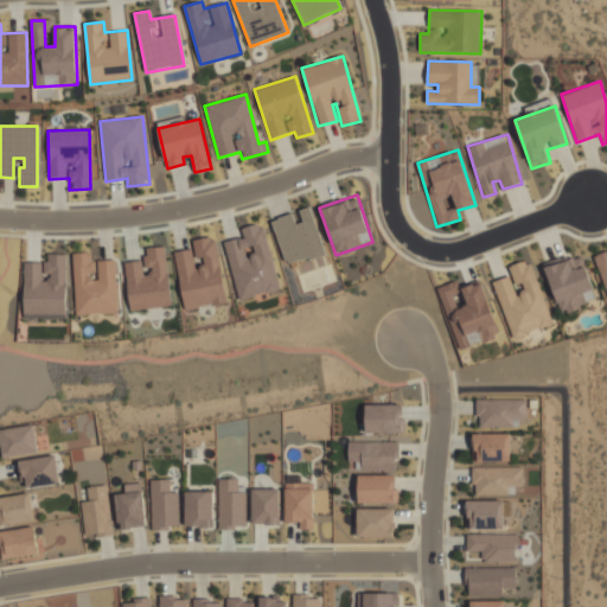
[(272,221),(286,266),(324,253),(310,206),(295,211),(295,212),(272,221)]
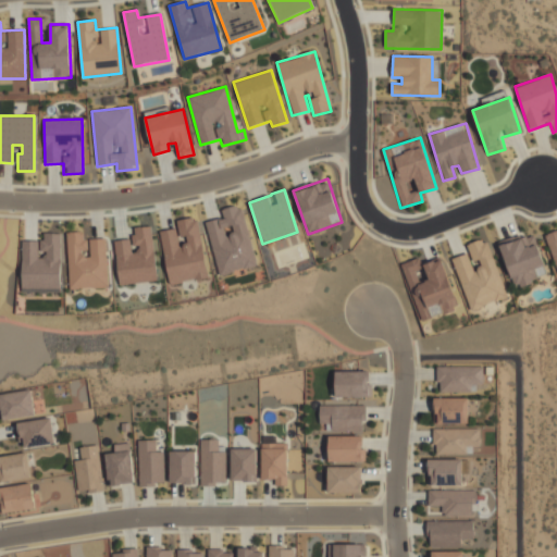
[(218,275),(256,265),(242,203),(221,209),(223,218),(206,222),(218,275)]
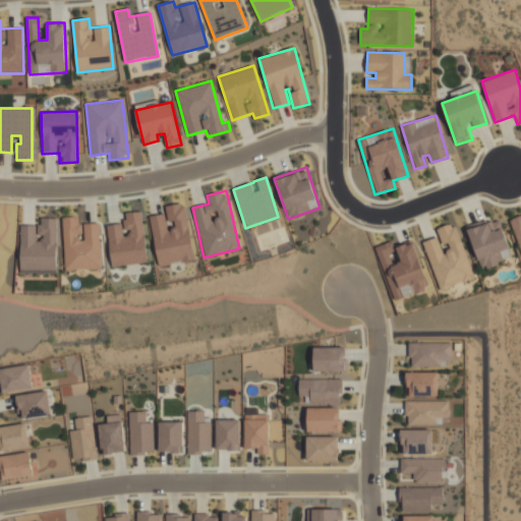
[(158,266),(194,261),(185,203),(165,206),(168,225),(166,225),(165,214),(150,216),(158,266)]
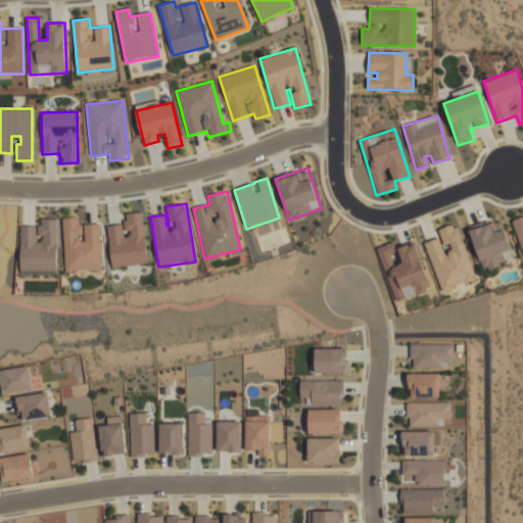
[(111,268),(147,264),(143,211),(126,214),(127,223),(107,225),(111,268)]
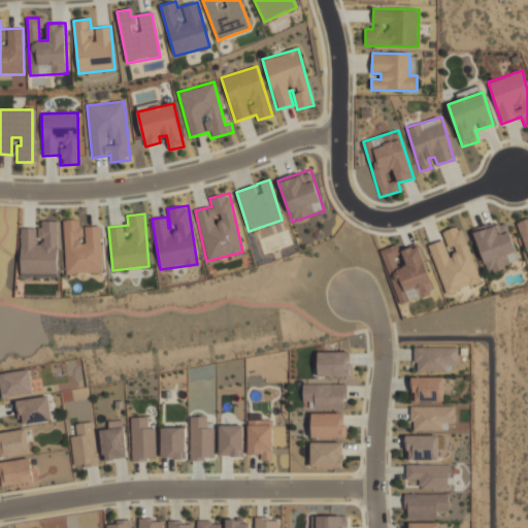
[(102,272),(101,226),(79,227),(79,219),(63,220),(65,274),(102,272)]
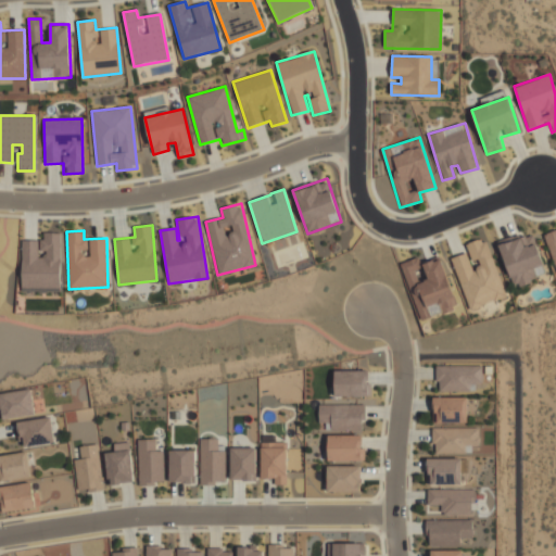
[(513,287),(547,276),(532,231),(497,242),(513,287)]
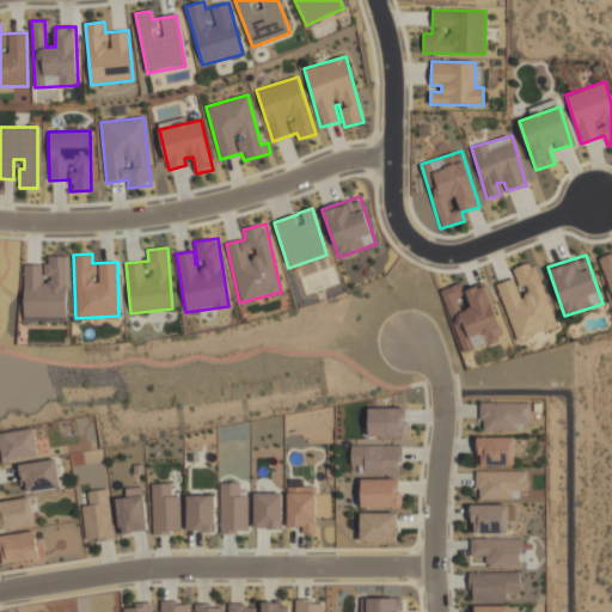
[(25,264),(24,322),(66,322),(67,256),(48,256),(48,264),(25,264)]
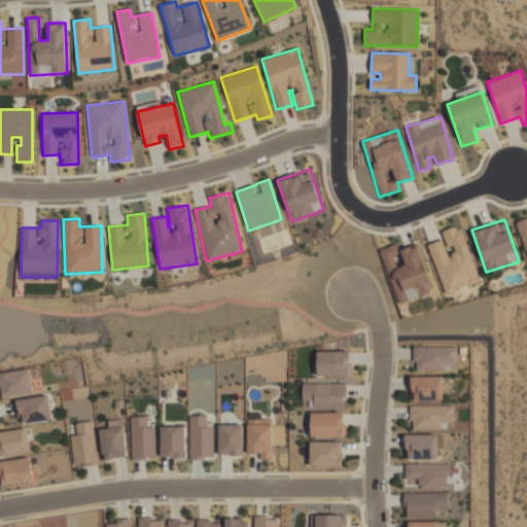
[(444,293),(478,283),(461,224),(442,231),(444,239),(428,244),(444,293)]
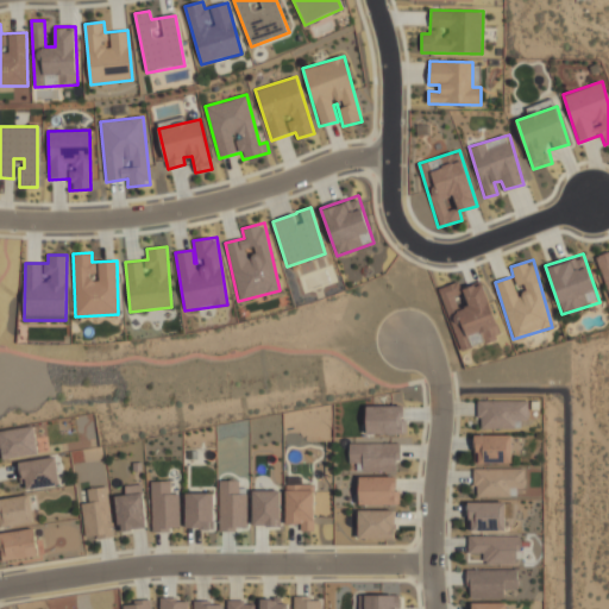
[(438,288),(447,313),(450,313),(462,350),(501,336),(483,281),(463,288),(469,306),(460,308),(452,284),(438,288)]
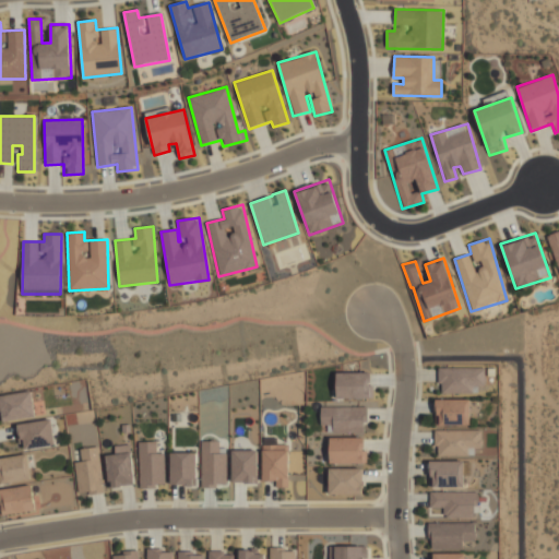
[(439,368),(439,394),(478,393),(478,385),(485,385),(485,368),(439,368)]
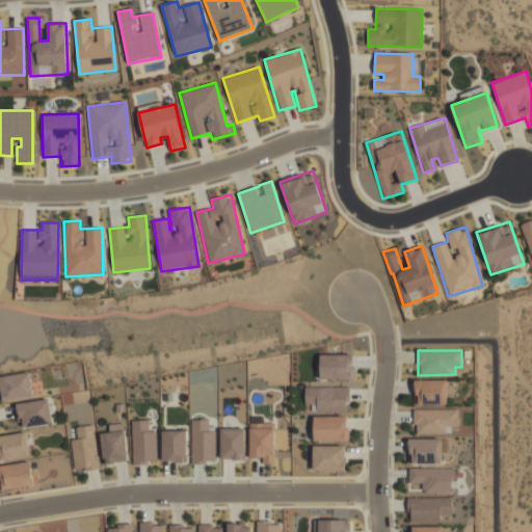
[(320,379),(354,379),(354,354),(320,354),(320,379)]
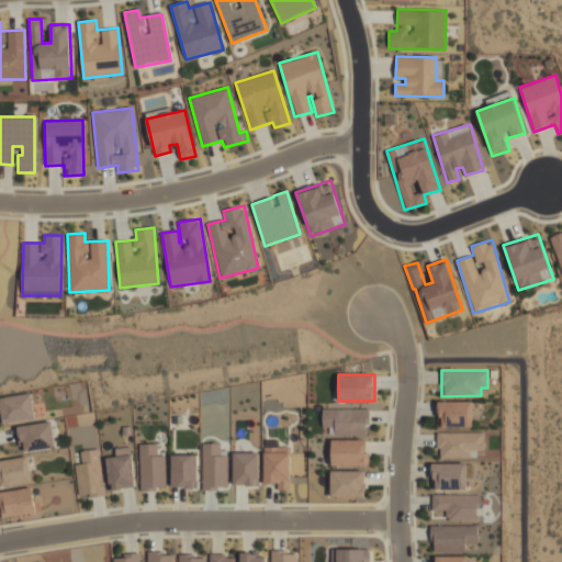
[(35,420),(33,394),(0,396),(0,408),(1,424),(35,420)]
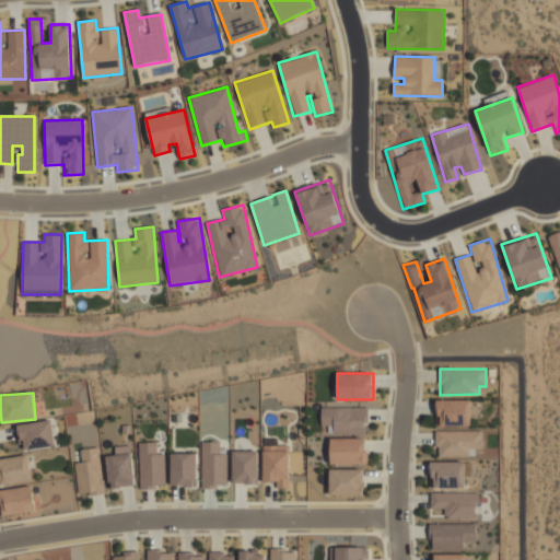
[(470,399),(436,400),(438,426),(471,426),(470,399)]
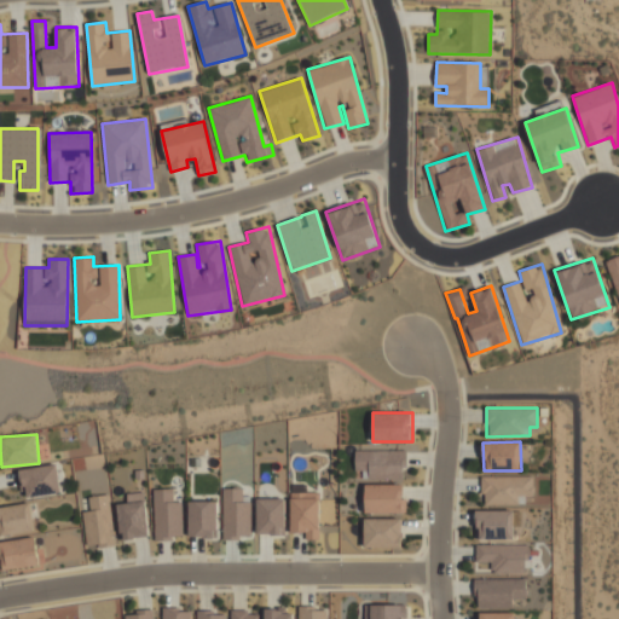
[(405,451),(356,450),(354,478),(405,478),(405,451)]
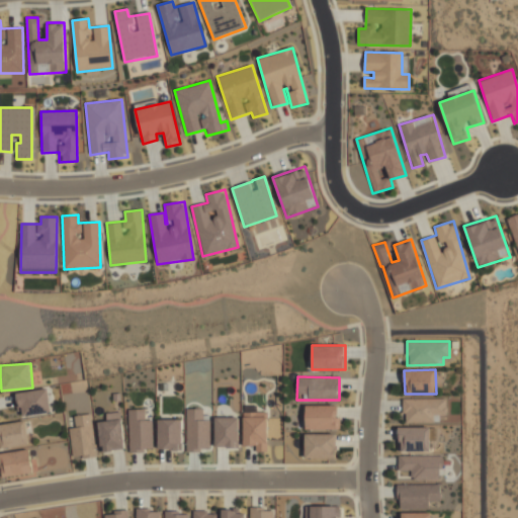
[(17,393),(48,389),(52,412),(24,416),(23,411),(18,411),(17,406),(20,406),(19,404),(18,404),(17,393)]
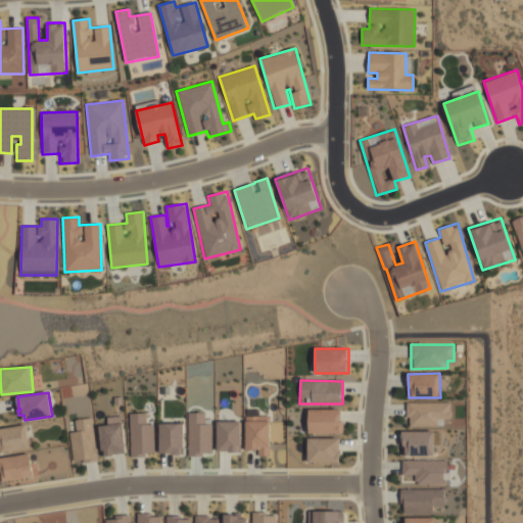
[(407,403),(408,426),(450,425),(449,401),(407,403)]
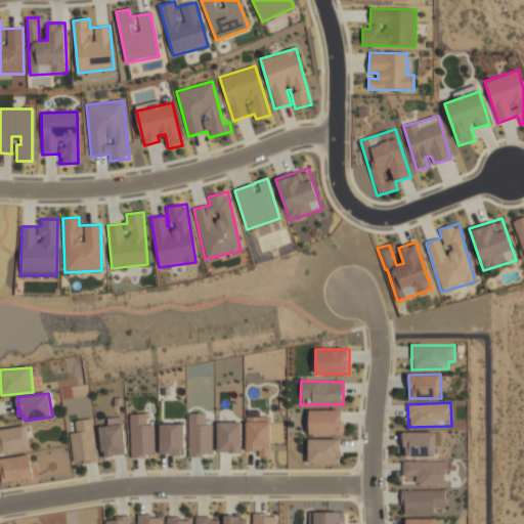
[(309,435),(342,434),(342,409),(308,410),(309,435)]
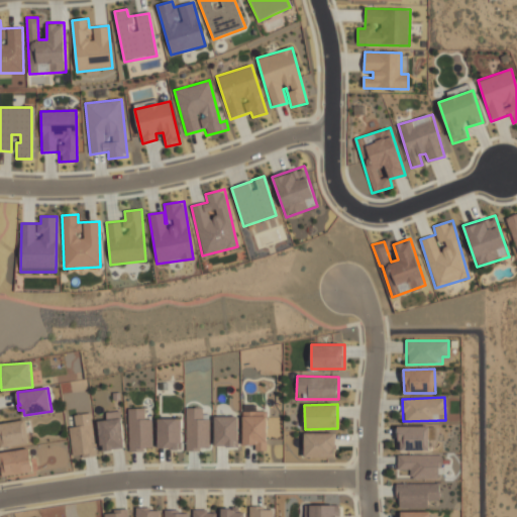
[(151,448),(150,419),(144,419),(144,408),(128,408),(129,452),(143,451),(143,448),(151,448)]
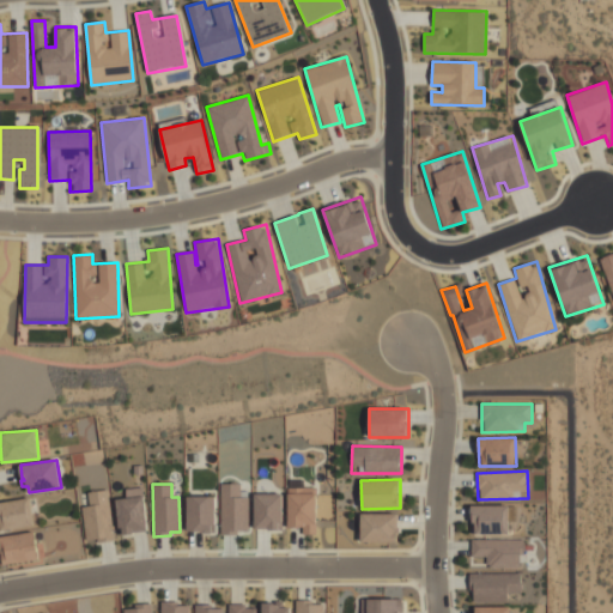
[(247,497),(241,497),(240,484),(219,484),(220,533),(248,533),(247,497)]
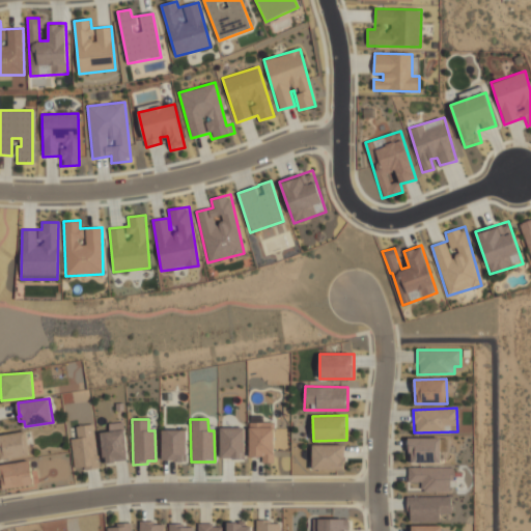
[(249,422),(249,457),(261,457),(261,463),(273,463),(274,423),(249,422)]
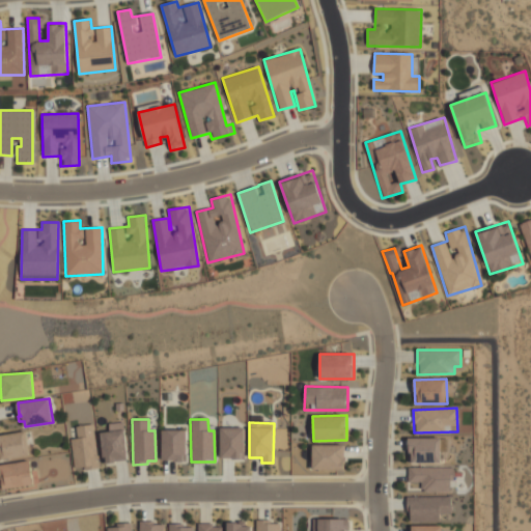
[(101,431),(102,463),(127,462),(124,423),(108,423),(109,431),(101,431)]
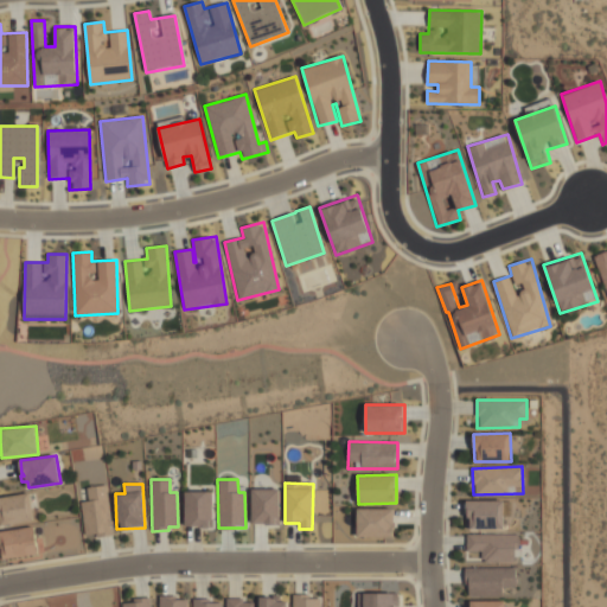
[(84,537),(110,536),(107,485),(87,486),(88,502),(82,502),(84,537)]
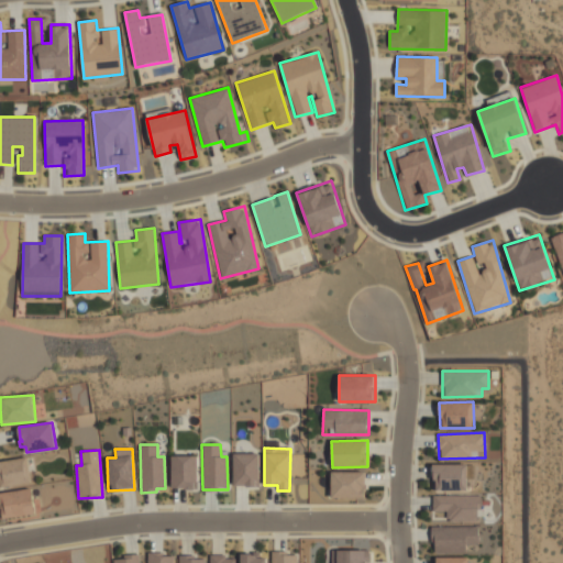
[(233,487),(260,486),(258,453),(233,453),(233,487)]
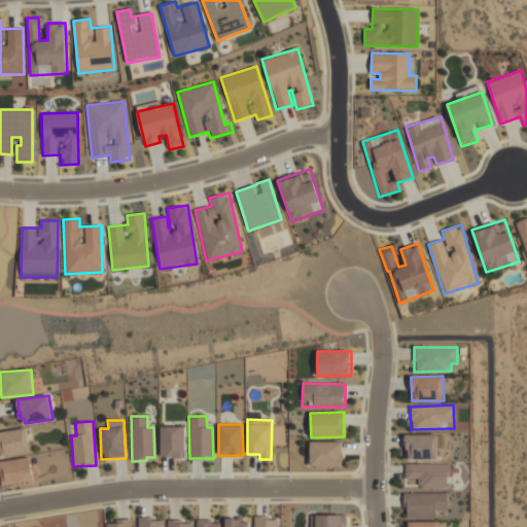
[(184,426),(160,427),(161,458),(185,457),(184,426)]
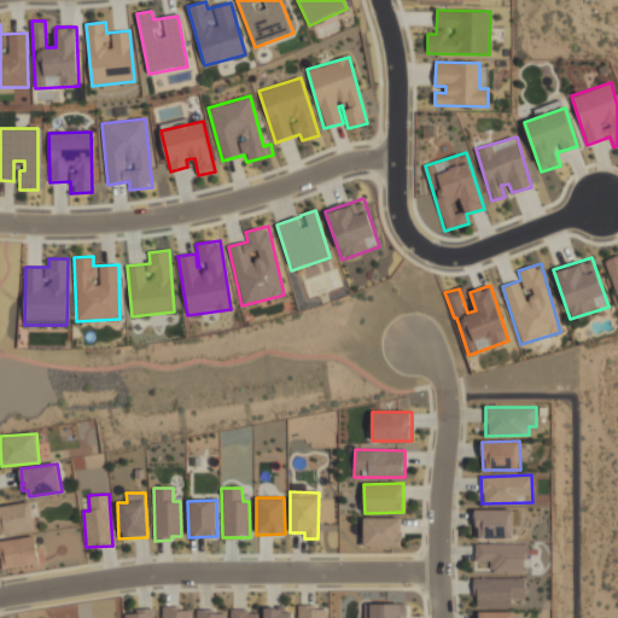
[(0,534),(33,534),(31,503),(0,505),(0,534)]
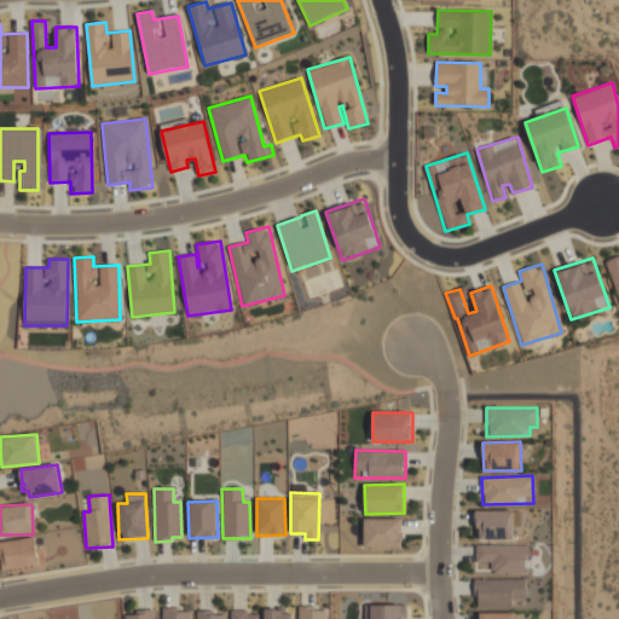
[(476,541),(514,539),(514,510),(475,510),(476,541)]
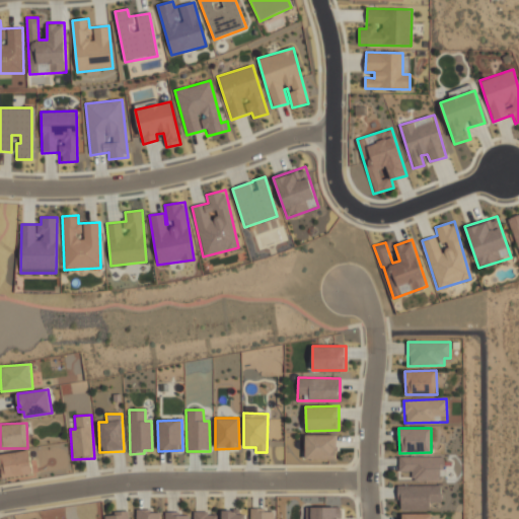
[(337,435),(305,435),(305,459),(337,459),(337,435)]
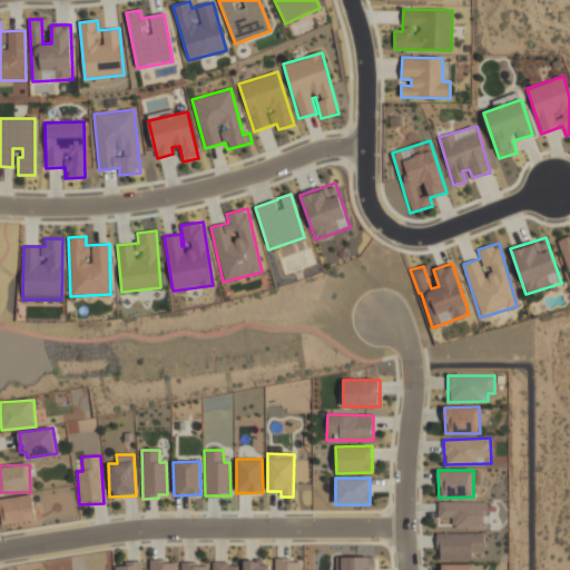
[(0,498),(0,510),(1,524),(36,521),(32,495),(0,498)]
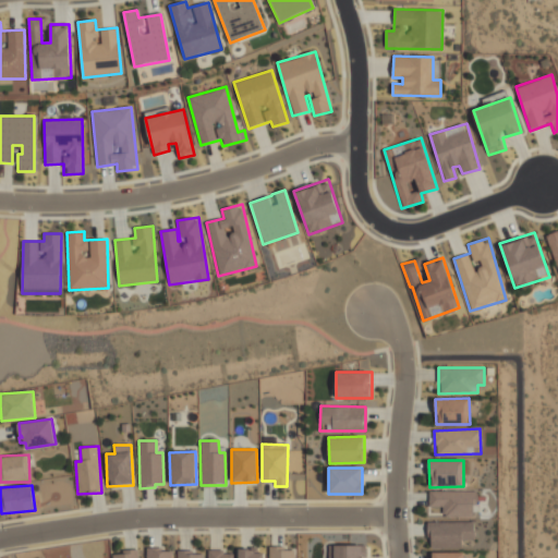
[(476,490),(428,492),(429,507),(444,507),(444,517),(473,517),(473,504),(477,504),(476,490)]
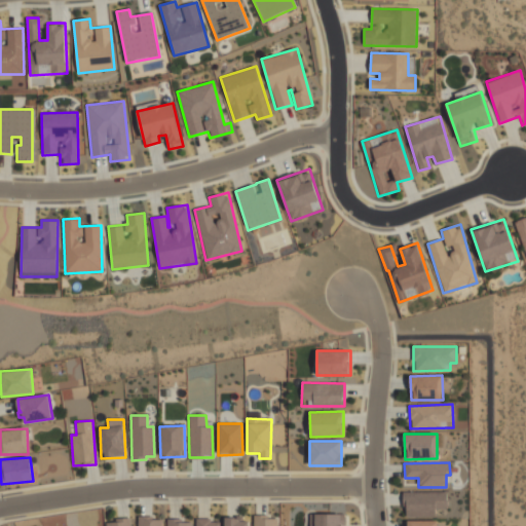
[(447,490),(404,491),(405,517),(436,517),(435,510),(447,510),(447,490)]
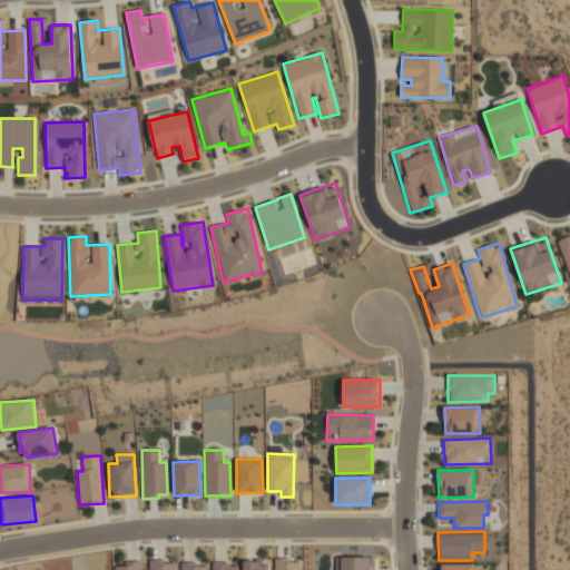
[(341,557),(340,569),(373,569),(374,558),(341,557)]
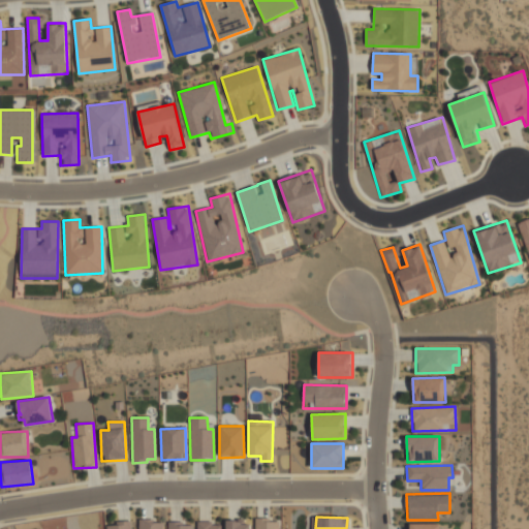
[(254,528),(279,528),(279,520),(255,519),(254,528)]
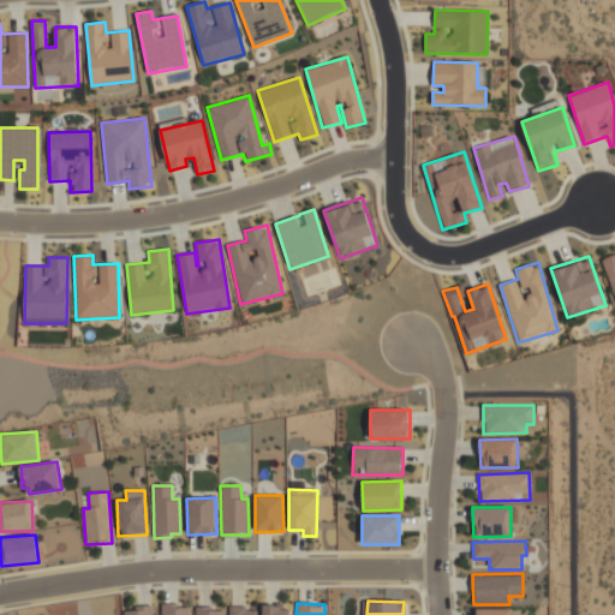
[(189,614),(190,604),(161,605),(160,614),(189,614)]
